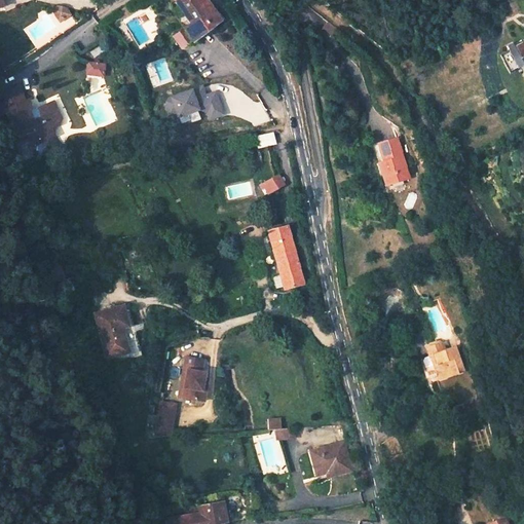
[(225,20),(211,0),(177,0),(176,1),(191,22),(184,27),(194,41),(225,20)]
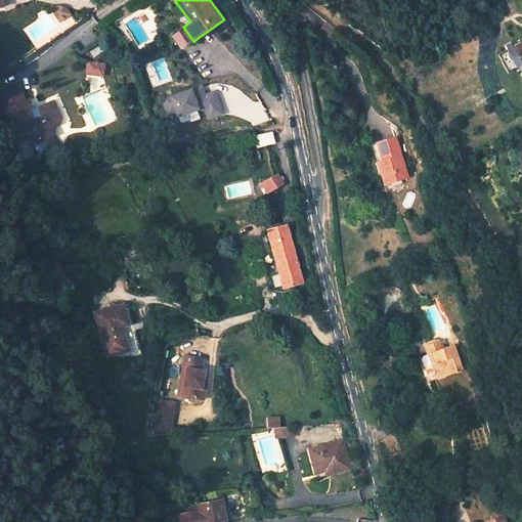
[(131,2),(116,11),(121,19),(136,10),(131,2)]
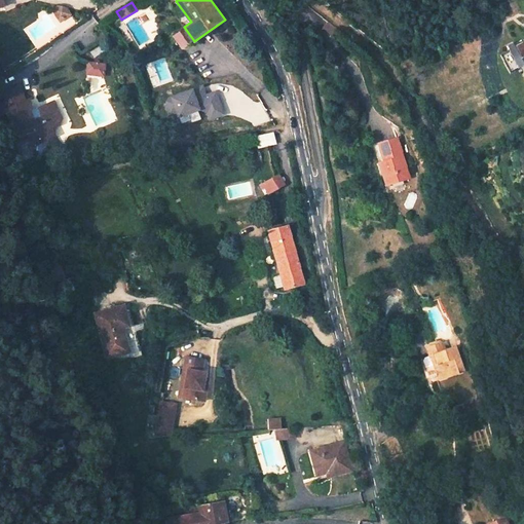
[(59,3),(53,7),(62,20),(73,12),(68,5),(59,3)]
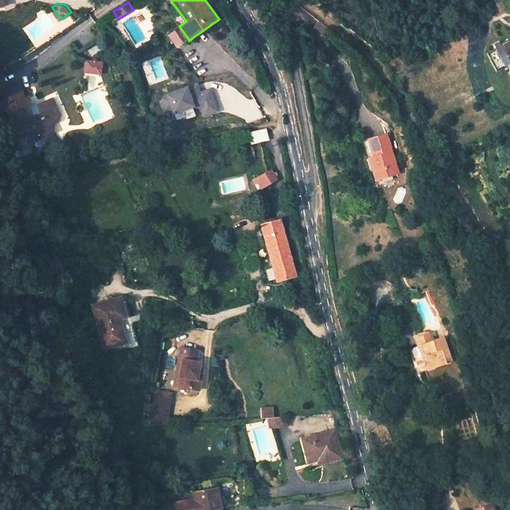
[(189,40),(179,26),(170,32),(181,47),(189,40)]
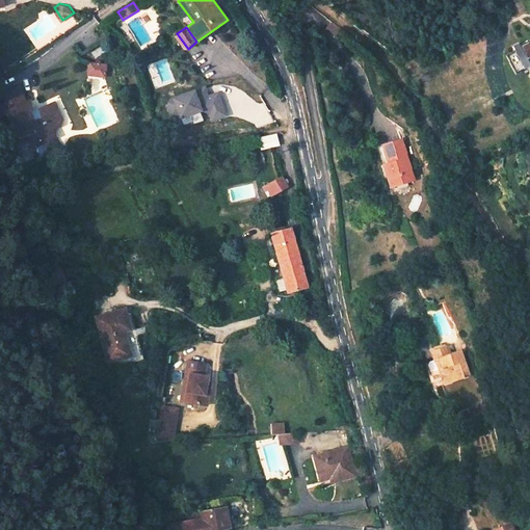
[(515,50),(508,54),(517,71),(527,67),(529,71),(529,40),(521,44),(519,42),(512,45),(515,50)]
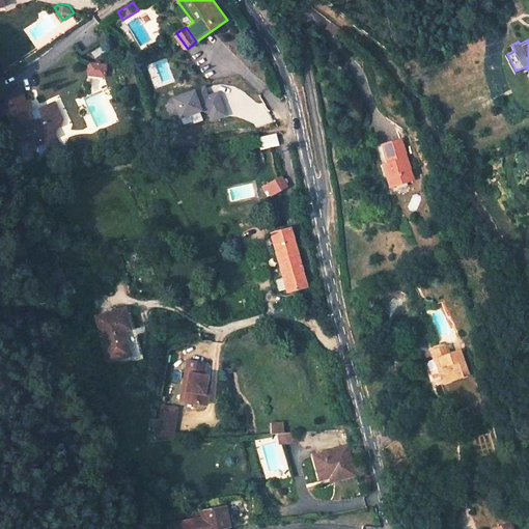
[(107,65),(88,63),(87,76),(105,79),(107,65)]
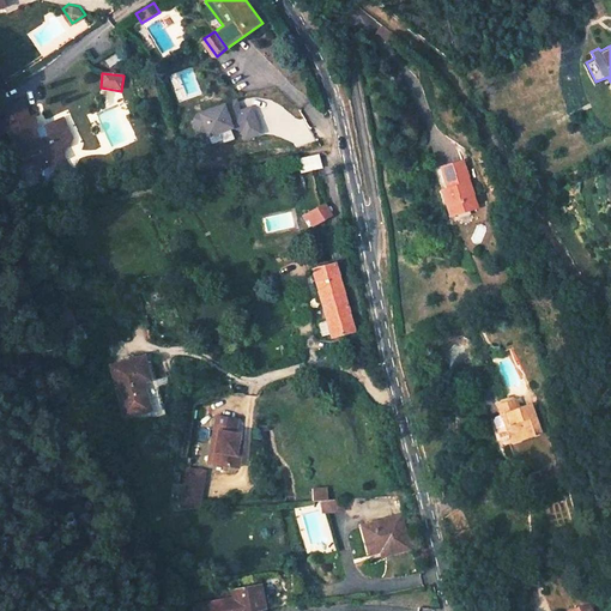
[(256,133),(273,129),(267,103),(255,106),(252,106),(249,95),(212,103),(209,110),(211,122),(219,121),(221,126),(247,120),(255,126),(256,133)]
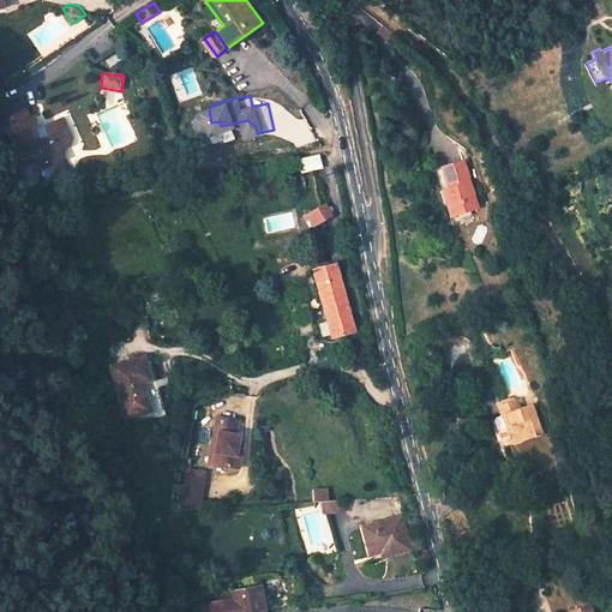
[(17,105),(0,112),(0,130),(4,137),(11,133),(22,159),(31,154),(40,172),(40,171),(45,183),(51,183),(63,178),(61,175),(63,174),(67,173),(63,161),(64,161),(59,151),(71,147),(72,137),(64,118),(43,126),(39,125),(34,117),(31,118),(25,105),(18,108),(17,105)]
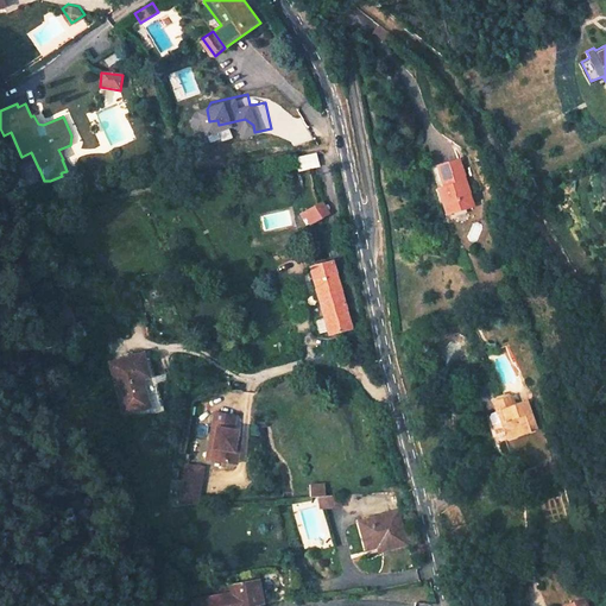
[(301,169),(320,164),(317,151),(297,157),(301,169)]
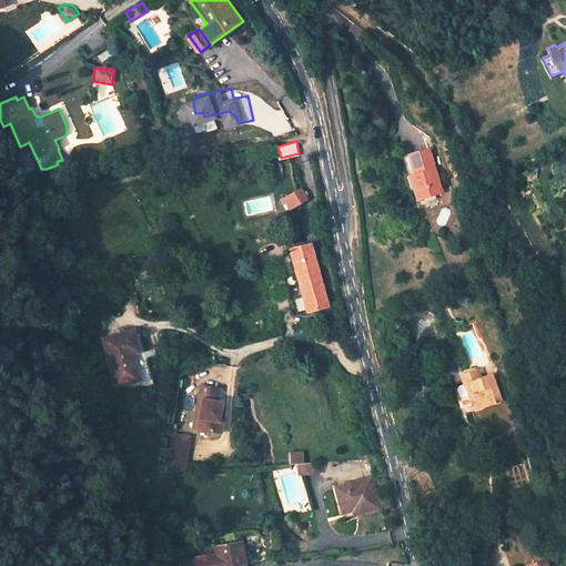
[(442,189),(432,152),(410,159),(416,179),(411,180),(416,198),(442,189)]
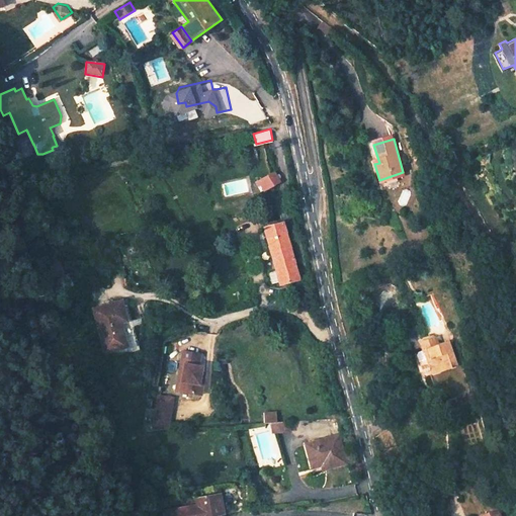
[(280,179),(275,171),(262,179),(267,186),(280,179)]
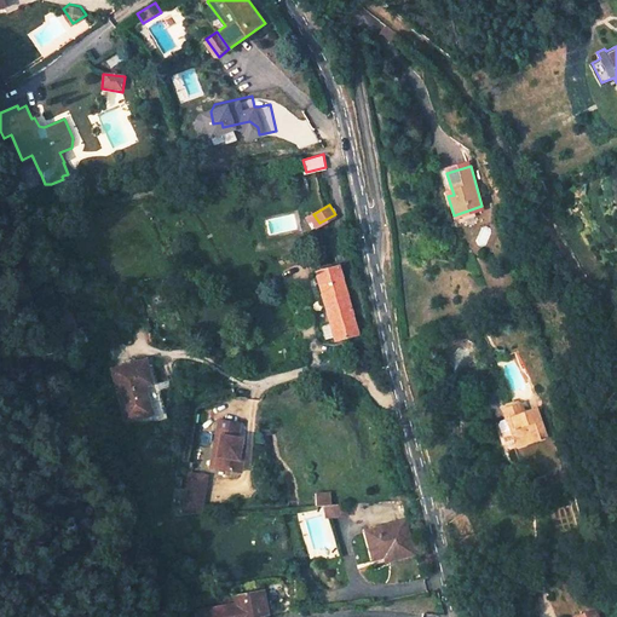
[(358,332),(340,264),(317,270),(332,321),(327,322),(328,328),(324,328),(327,338),(335,335),(336,339),(358,332)]
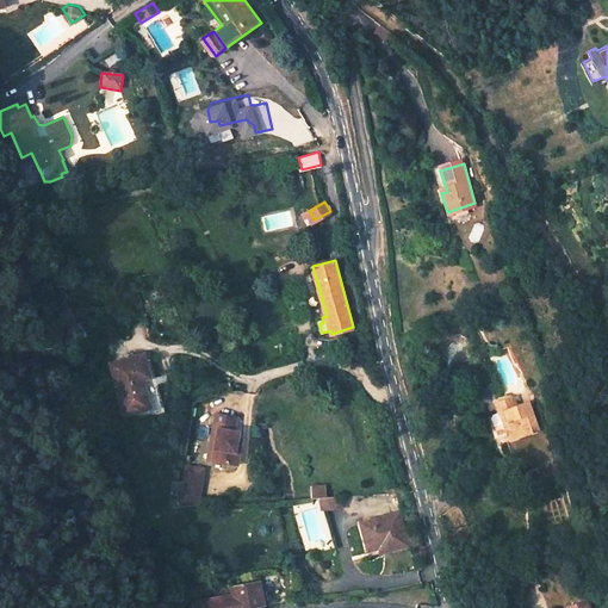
[(69,304),(54,310),(60,327),(75,321),(69,304)]
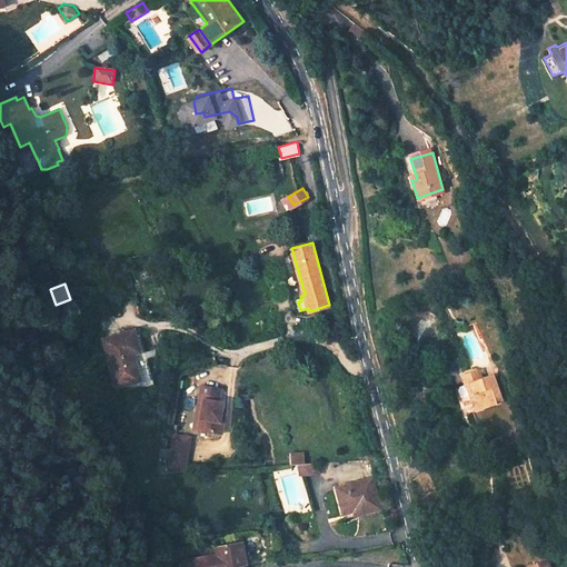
[(135,327),(101,336),(112,383),(140,376),(131,342),(138,340),(135,327)]
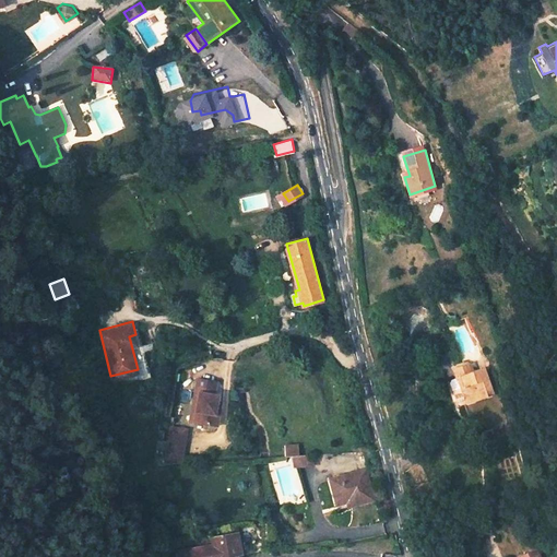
[(446,380),(454,406),(493,393),(483,367),(472,371),(466,374),(464,365),(452,369),(454,378),(446,380)]
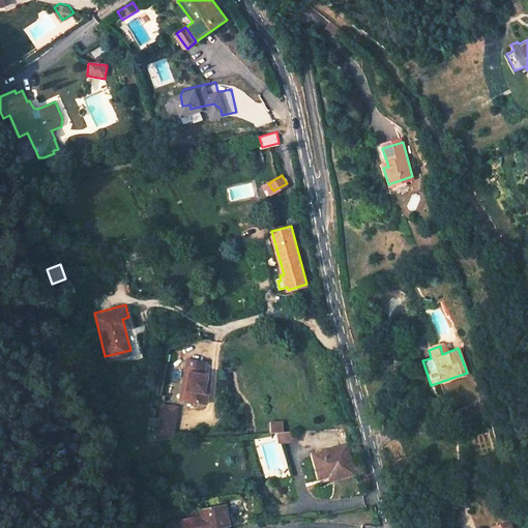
[(205,385),(206,379),(207,371),(204,370),(202,370),(203,356),(188,354),(186,368),(184,379),(188,379),(186,394),(207,399),(208,387),(207,387),(202,386),(202,384),(205,385)]
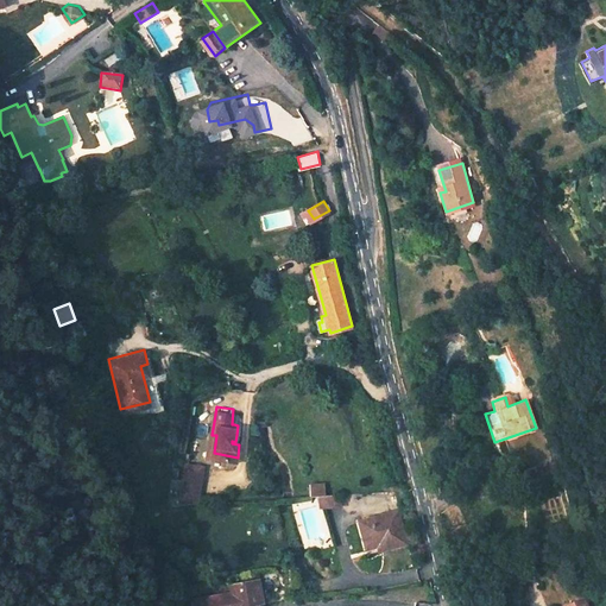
[(194,464),(176,465),(177,483),(195,480),(194,464)]
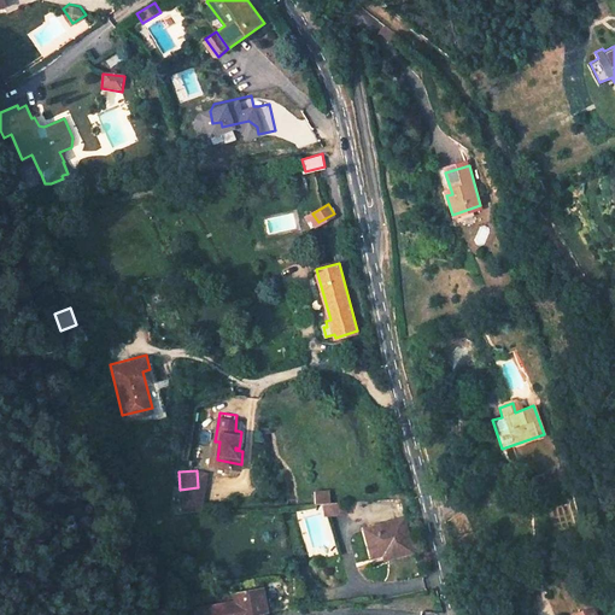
[(198,487),(180,490),(182,509),(200,508),(198,487)]
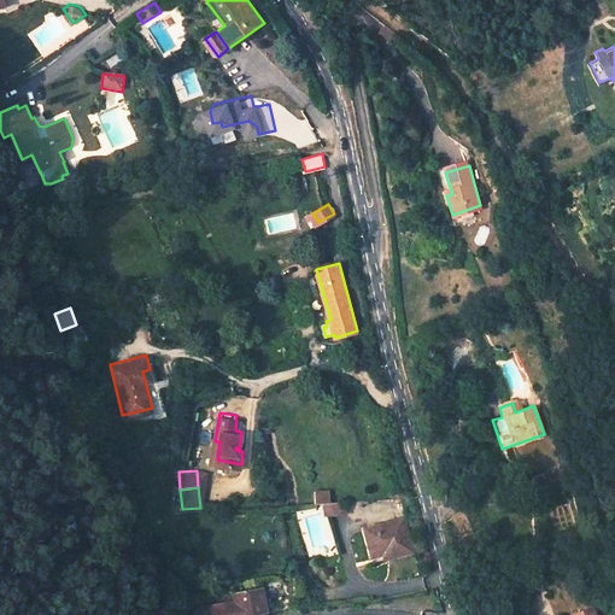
[(415,548),(406,515),(368,526),(376,558),(415,548)]
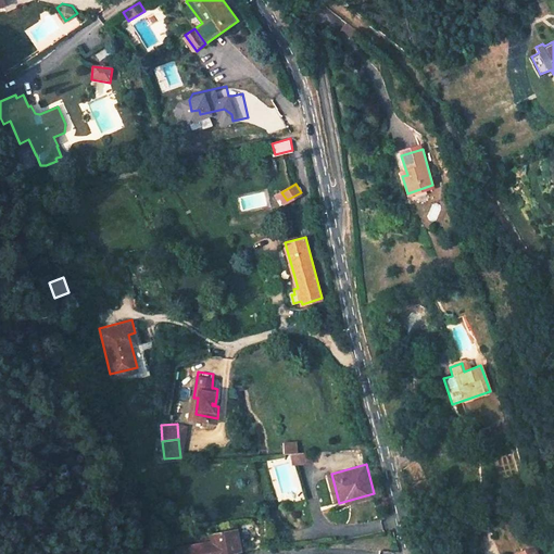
[(237,529),(212,533),(214,541),(191,545),(178,548),(178,553),(218,553),(237,551),(241,550),(237,529)]
